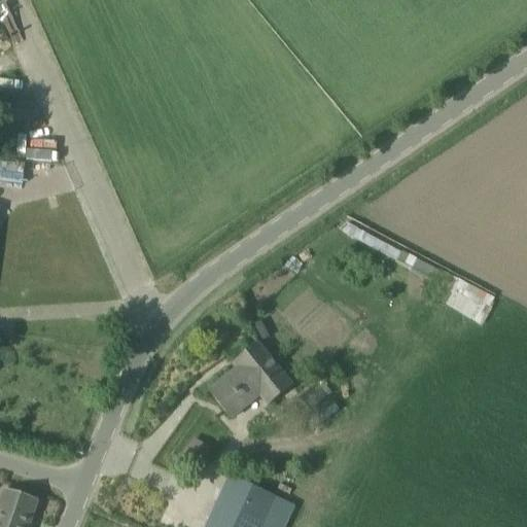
[(459,280),(445,305),(478,324),(492,301),(459,280)]
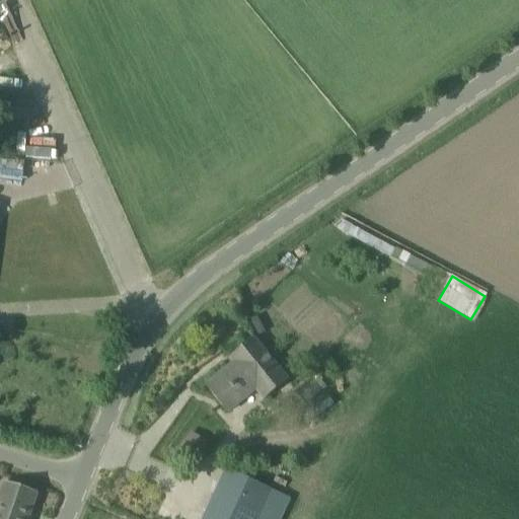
[(286,380),(253,340),(230,359),(235,365),(228,371),(226,369),(205,386),(227,413),(255,389),(263,399),(286,380)]
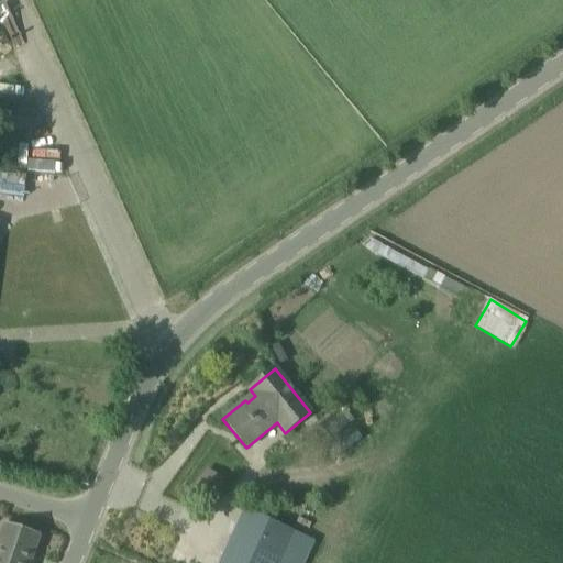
[(244,510),(219,562),(279,562),(294,533),(244,510)]
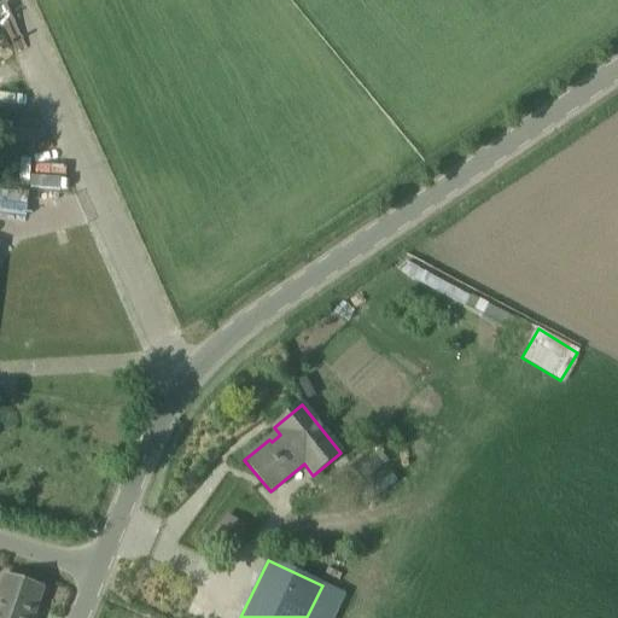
[(0,617),(33,617),(44,588),(5,575),(0,587),(0,617)]
